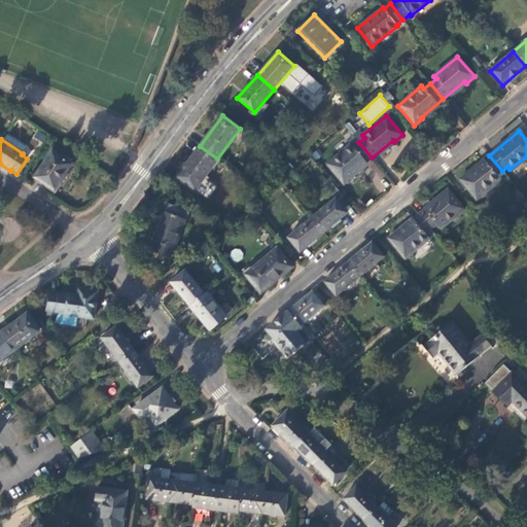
[(350,177),(372,157),(358,142),(352,147),(350,145),(326,165),(343,185),(351,178),(350,177)]
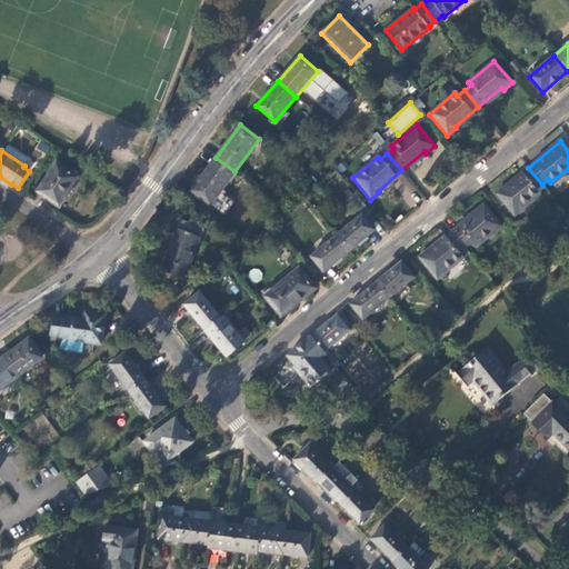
[(210,206),(235,171),(216,158),(191,191),(210,206)]
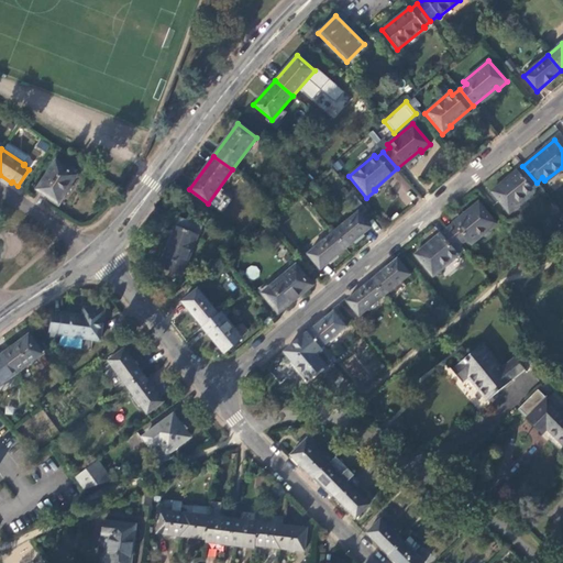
[(76,176),(56,162),(37,189),(57,202),(76,176)]
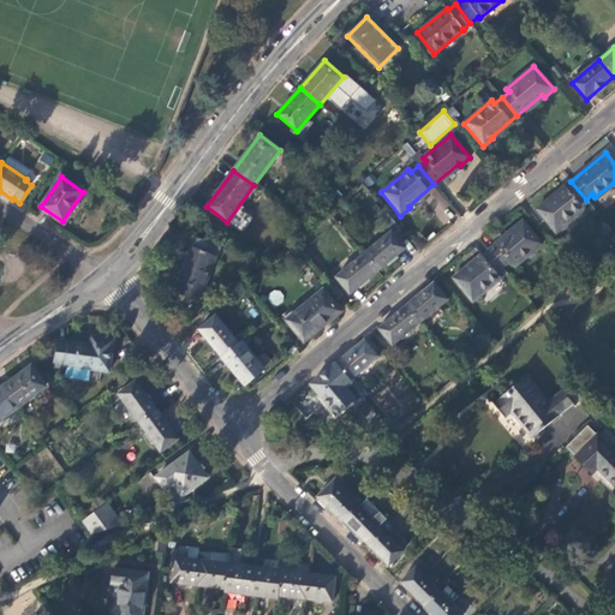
[(586,199),(571,181),(536,209),(555,233),(565,226),(562,225),(581,209),(579,206),(586,199)]
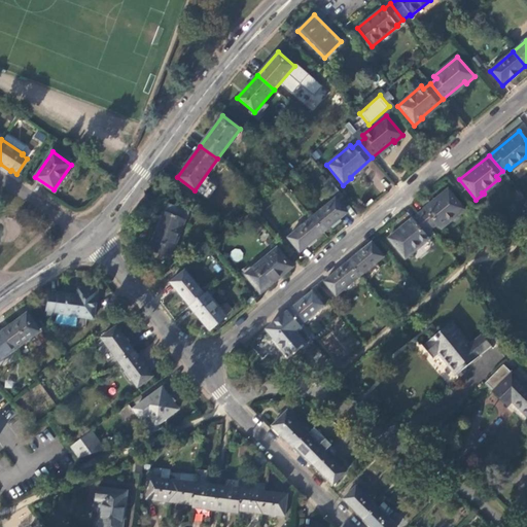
[(337,201),(343,197),(332,183),(326,187),(336,199),(337,201)]
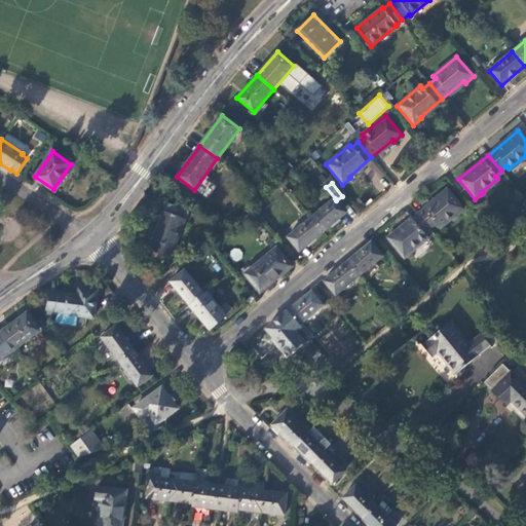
[(447,189),(417,214),(429,229),(435,224),(438,227),(453,215),(455,216),(463,210),(447,189)]
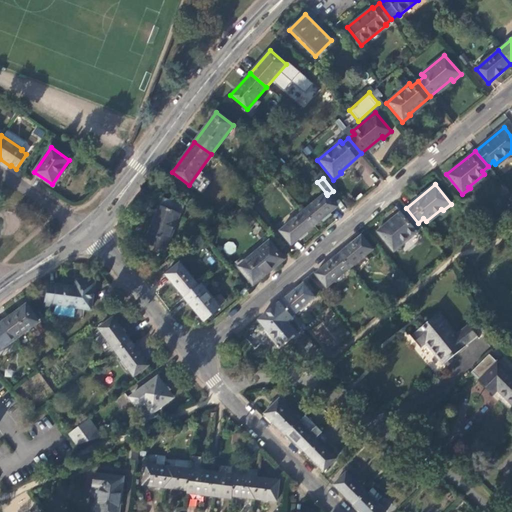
[(302,212),(314,226),(337,207),(327,195),(326,193),(302,212)]
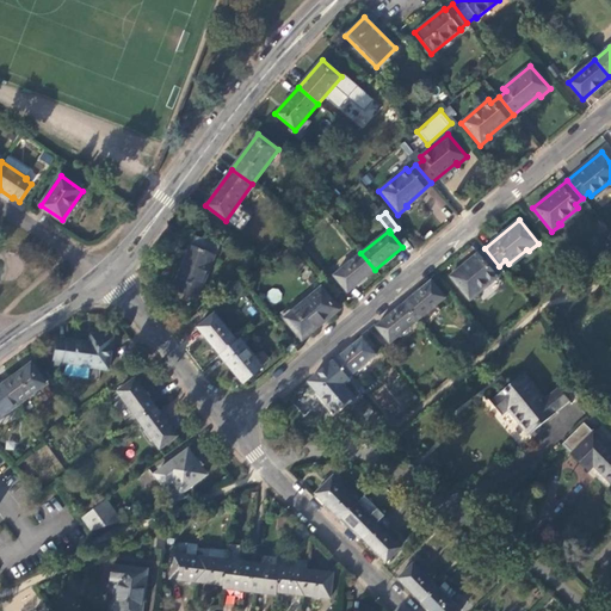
[(216,246),(192,236),(172,289),(197,298),(216,246)]
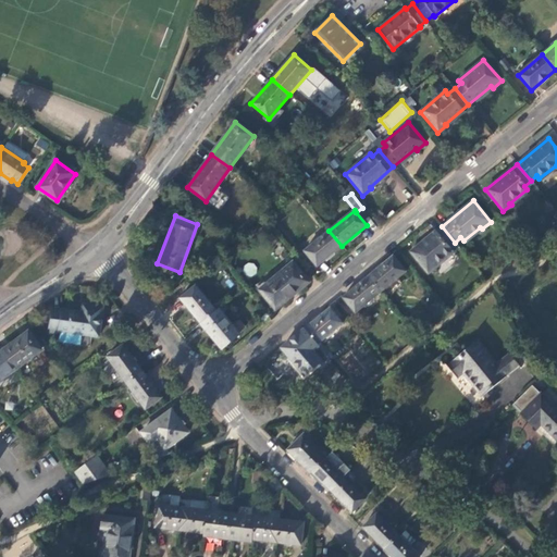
[(455,243),(442,226),(411,252),(428,273),(436,267),(434,264),(452,252),(448,247),(455,243)]
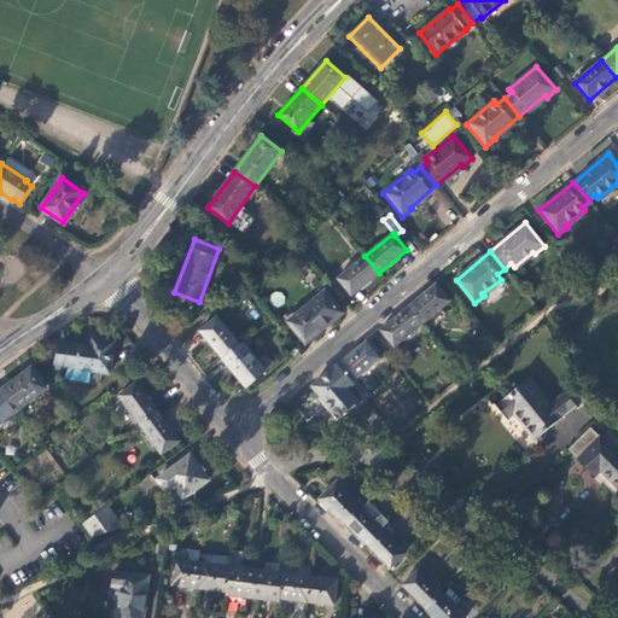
[(351,296),(379,273),(365,256),(337,279),(351,296)]
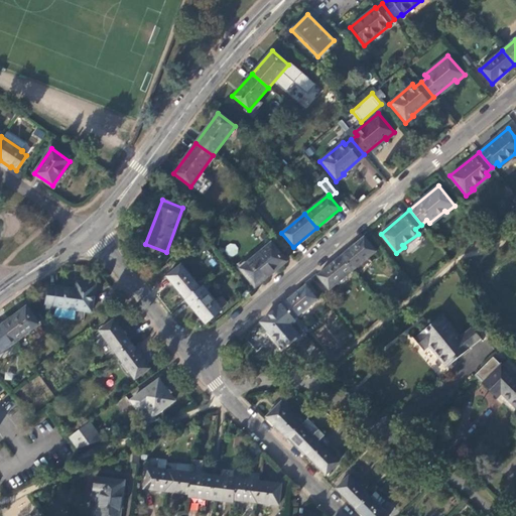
[(364,238),(340,257),(352,271),(376,252),(364,238)]
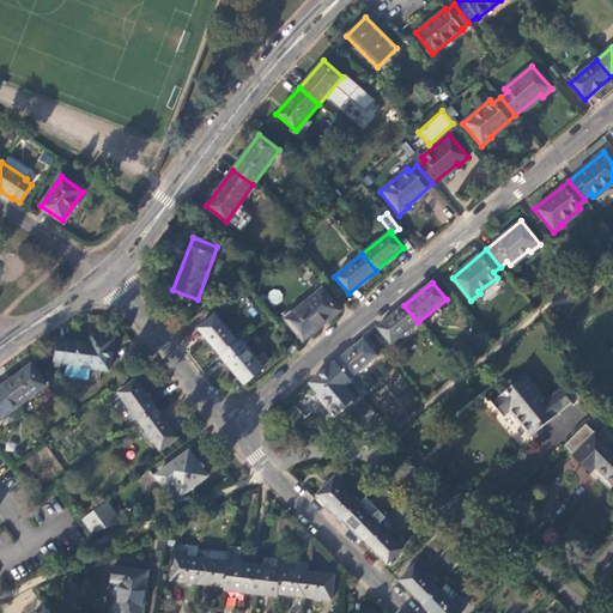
[(275,289),(267,296),(274,304),(284,298),(275,289)]
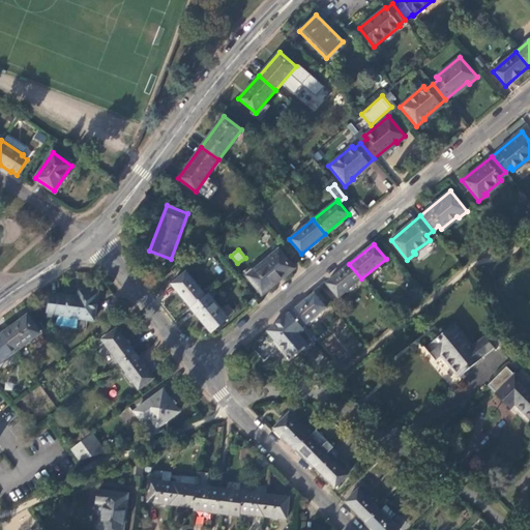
[(278,251),(246,276),(261,294),(293,269),(278,251)]
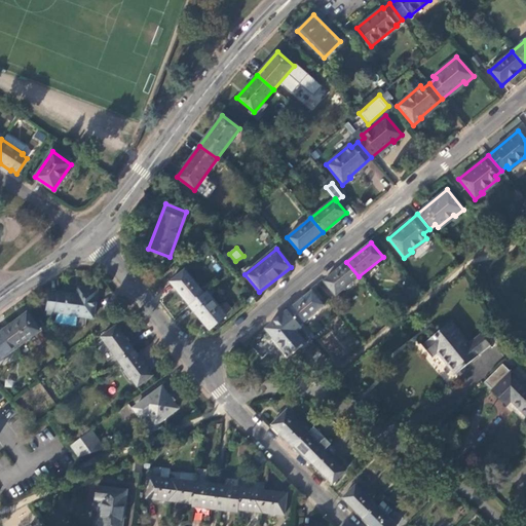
[(359,276),(346,262),(323,280),(335,295),(359,276)]
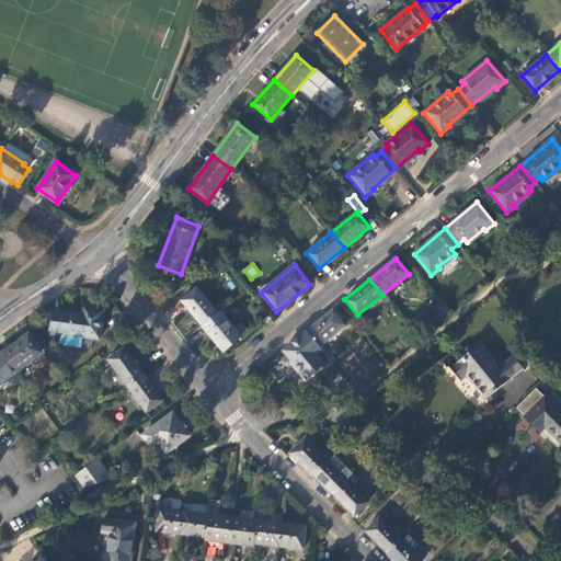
[(181,300),(202,325),(217,313),(196,288),(181,300)]
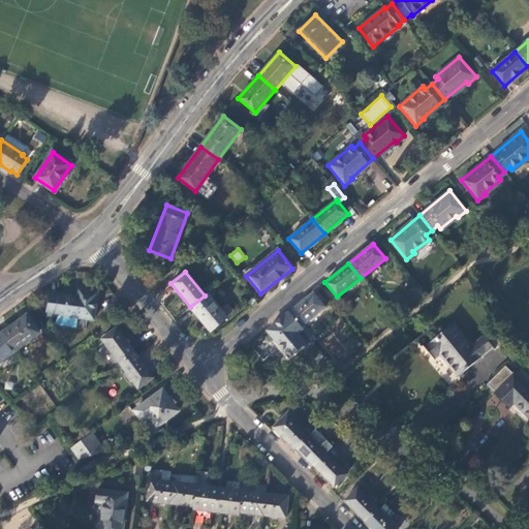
[(93,319),(98,291),(81,289),(79,296),(60,293),(59,296),(50,293),(48,311),(58,313),(58,314),(93,319)]
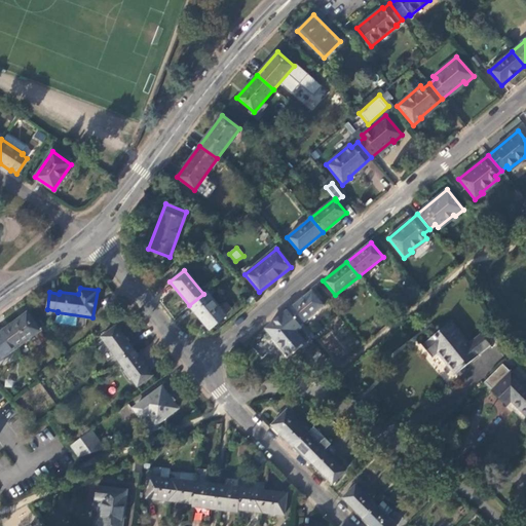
[(311,291),(288,310),(299,325),(323,305),(311,291)]
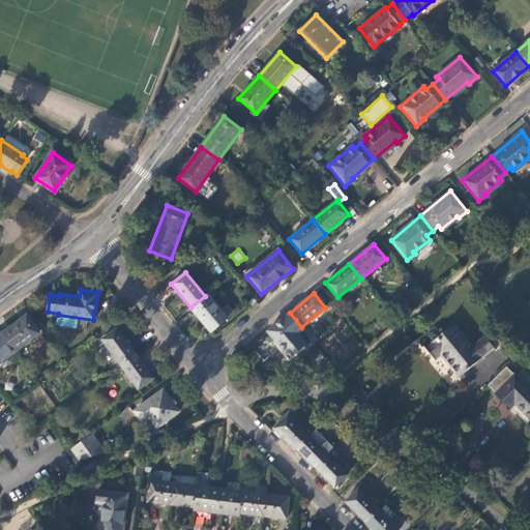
[(205,296),(190,307),(210,331),(227,318),(208,294),(205,296)]
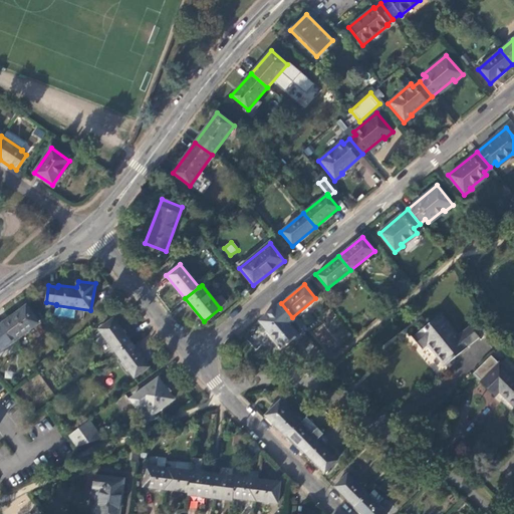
[(292,317),(281,303),(260,320),(281,346),(295,333),(288,324),(294,319),(292,317)]
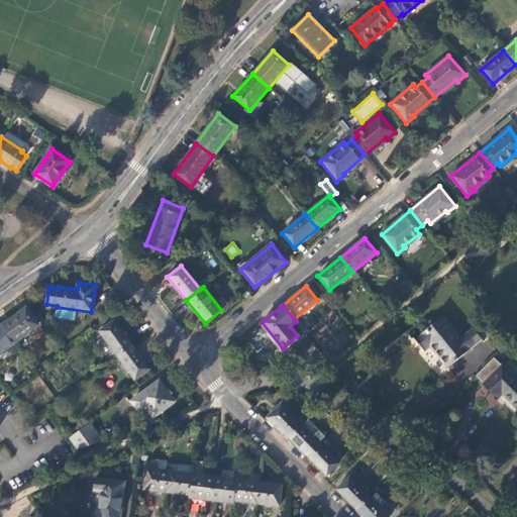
[(25,307),(2,325),(14,342),(38,325),(25,307)]
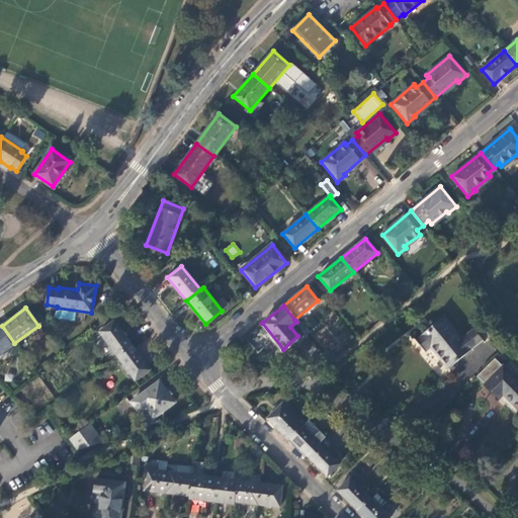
[(416,340),(426,352),(431,348),(449,368),(484,340),(475,330),(462,340),(443,317),(416,340)]
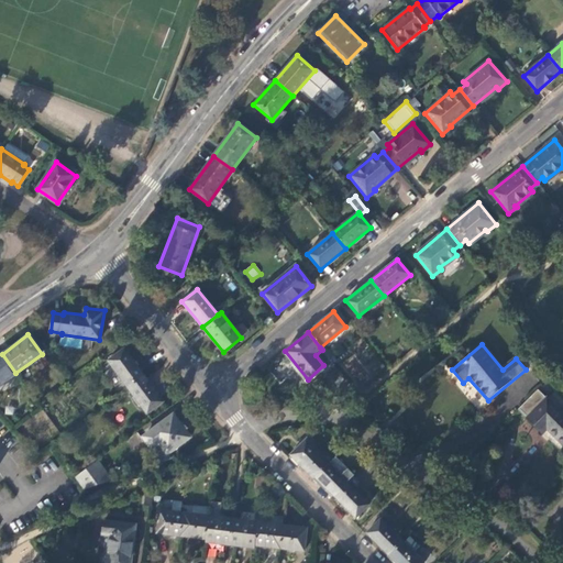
[(109,362),(128,387),(143,376),(124,350),(109,362)]
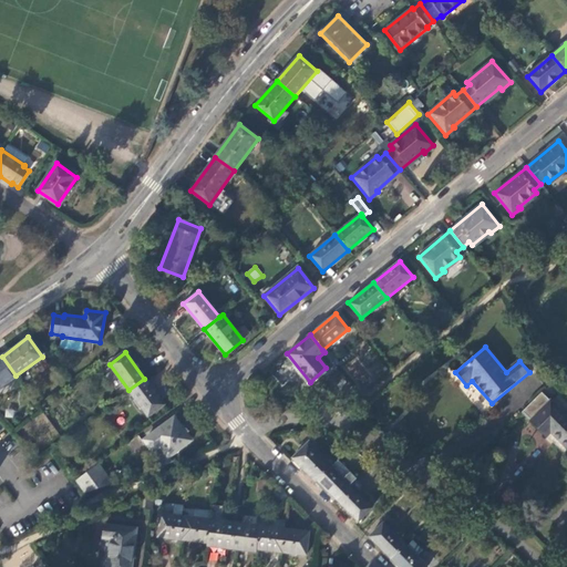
[(0,388),(16,375),(2,357),(0,358),(0,388)]
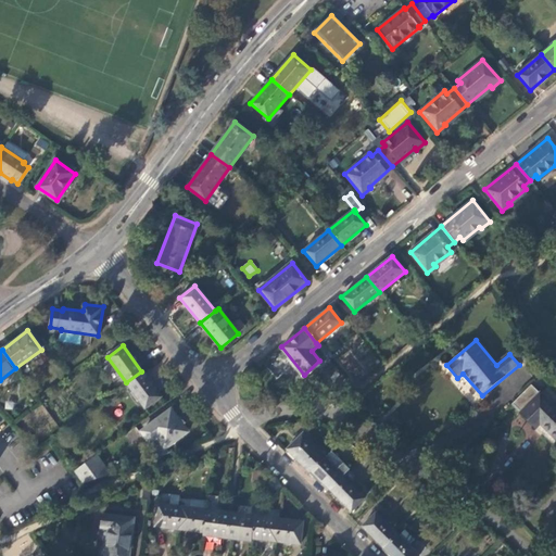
[(141,371),(126,382),(144,408),(161,397),(141,371)]
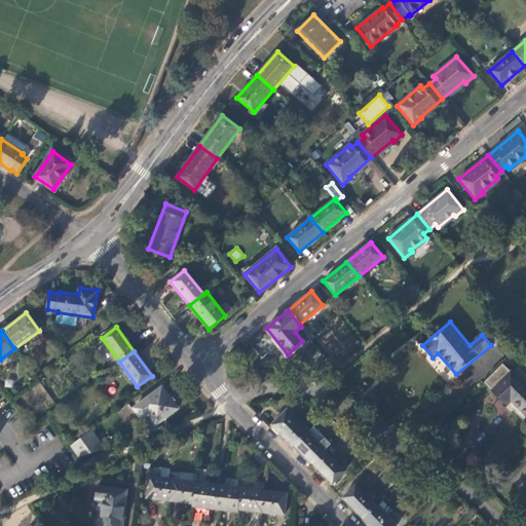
[(525,387),(503,365),(486,382),(493,390),(492,391),(508,406),(513,402),(525,415),(525,387)]
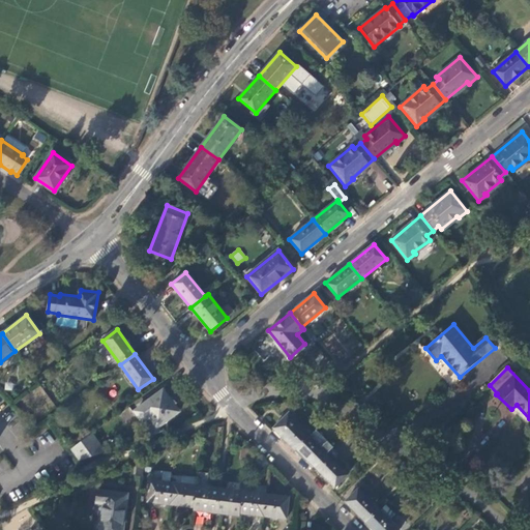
[(163,391),(135,412),(142,421),(149,417),(157,427),(177,412),(163,391)]
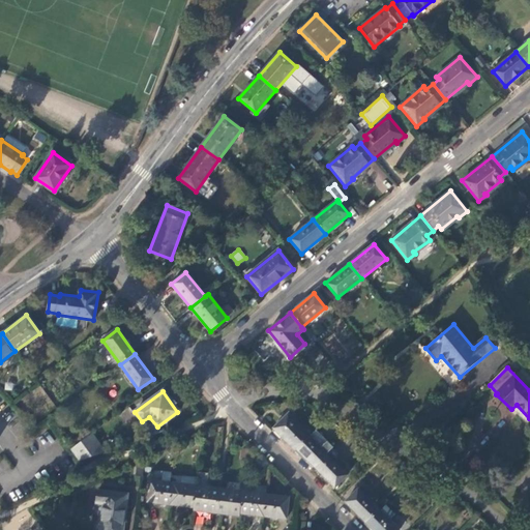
[(295,450),(297,449),(310,437),(311,435),(288,413),(272,428),(295,450)]
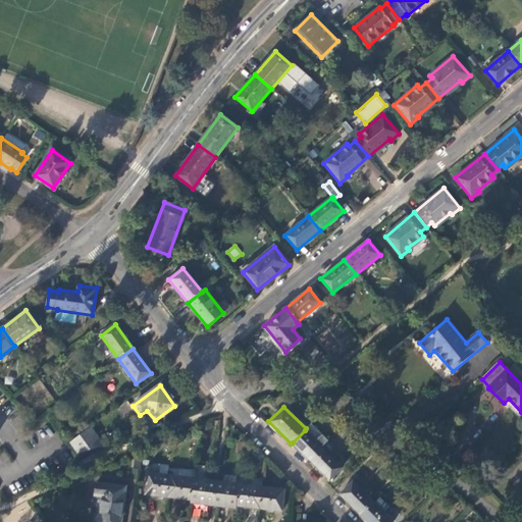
[(92,427),(69,442),(77,454),(104,445),(92,427)]
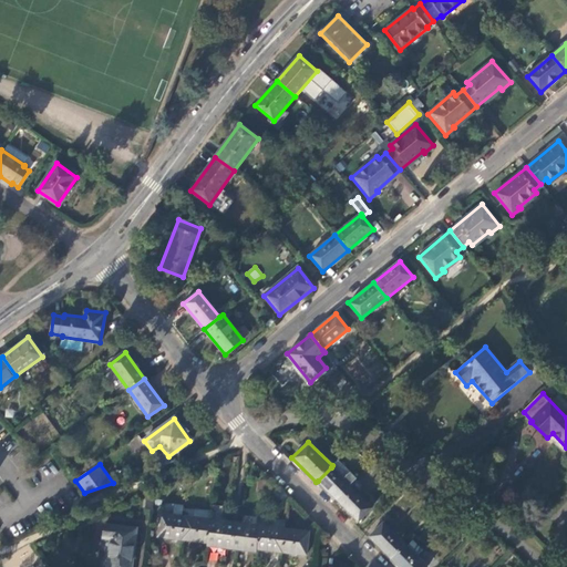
[(318,481),(337,500),(349,486),(331,467),(318,481)]
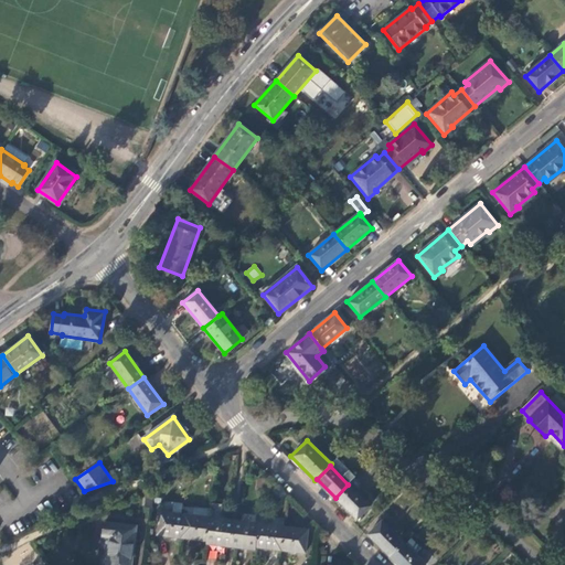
[(348,484),(336,498),(358,520),(371,507),(348,484)]
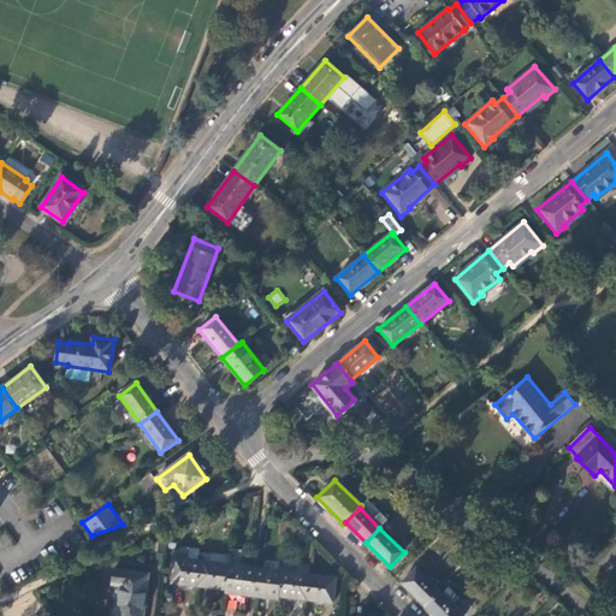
[(196,587),(200,561),(175,557),(171,585),(196,587)]
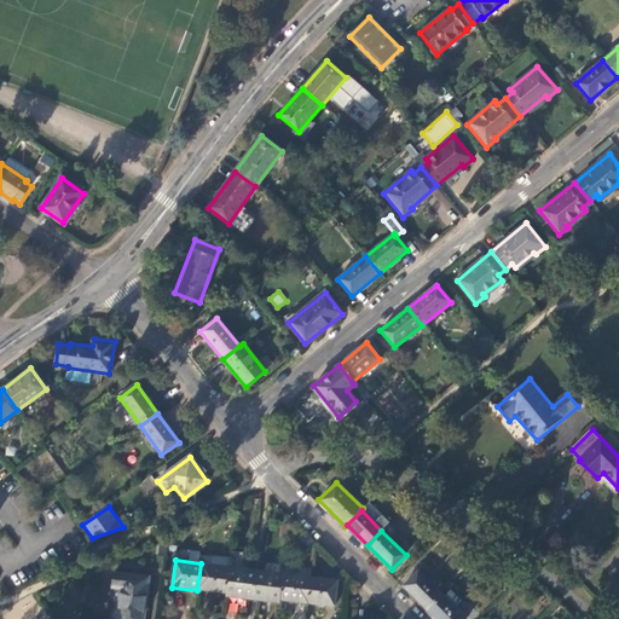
[(227,567),(201,563),(197,590),(225,594),(227,567)]
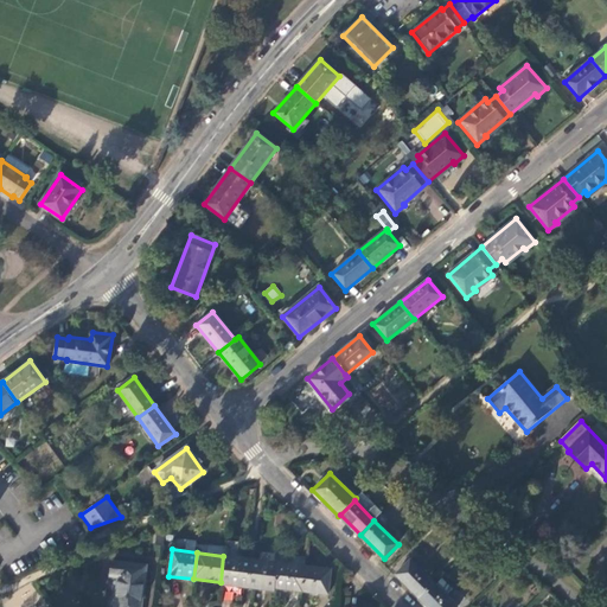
[(279,554),(278,562),(274,589),(300,593),(304,566),(289,564),(291,555),(279,554)]
